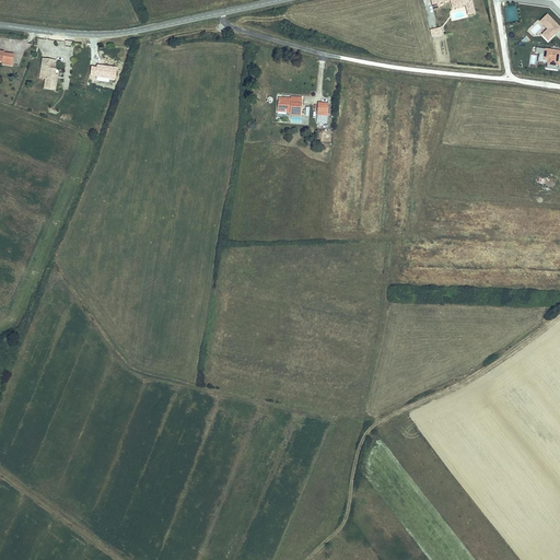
[(451,0),(452,1),(457,0),(465,0),(466,3),(469,13),(475,11),(473,0),(451,0)]
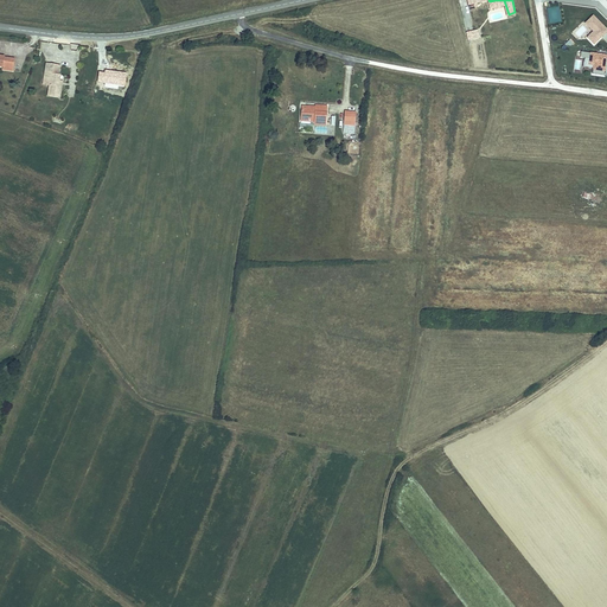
[(545,7),(549,25),(561,23),(558,5),(545,7)]
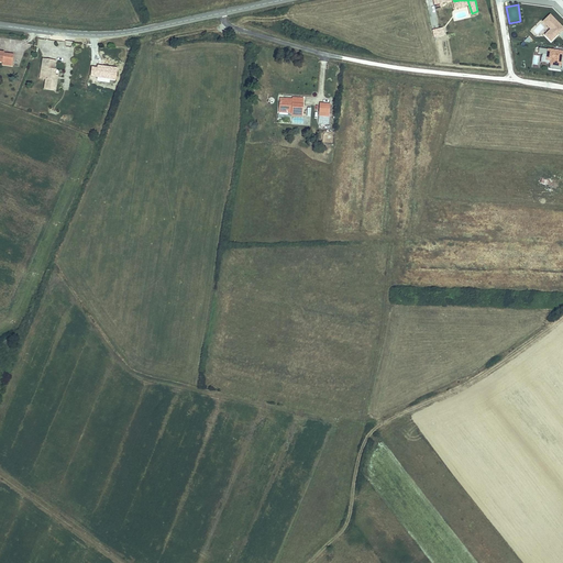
[(551,40),(562,28),(562,26),(550,13),(543,21),(550,28),(544,34),(551,40)]
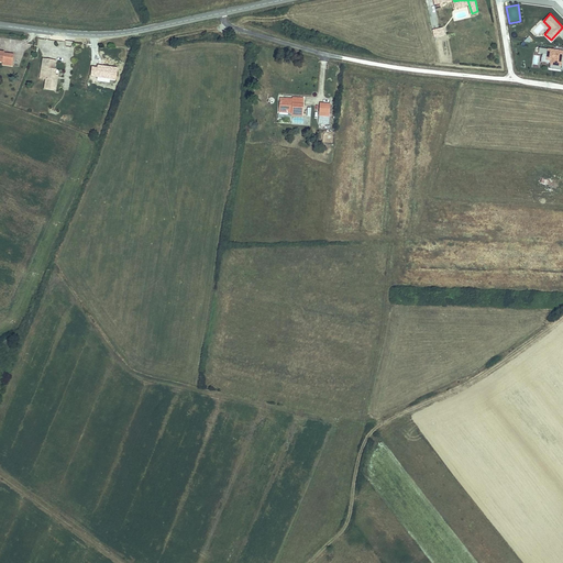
[(562,54),(562,51),(539,48),(539,53),(542,54),(541,62),(550,64),(550,68),(561,70),(562,54)]
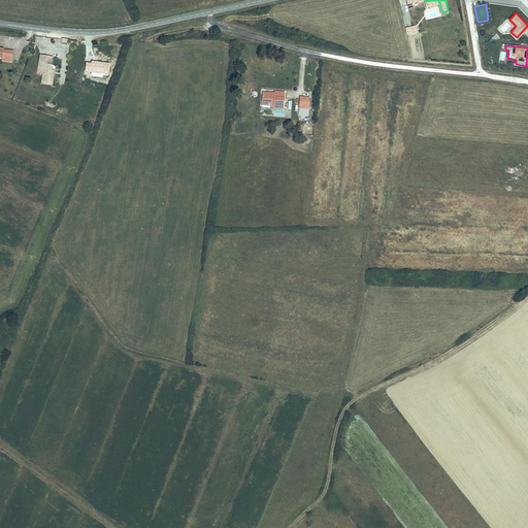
[(12,61),(13,50),(4,48),(4,47),(0,46),(0,56),(3,57),(3,59),(12,61)]
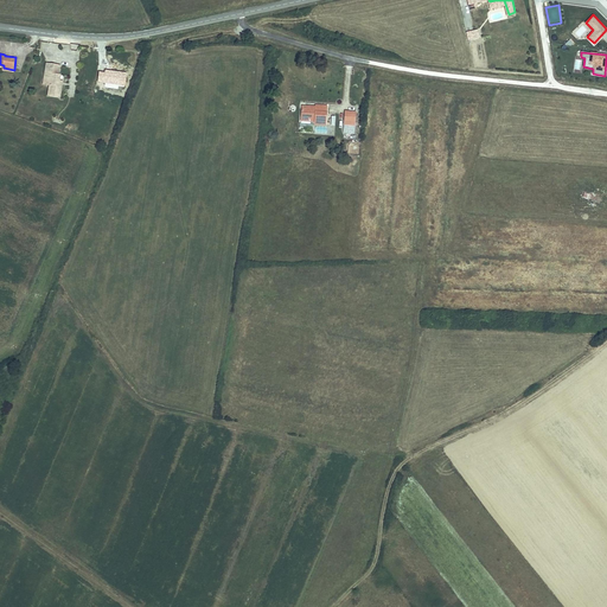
[(46,65),(44,75),(46,75),(45,87),(49,87),(48,97),(59,98),(62,88),(58,88),(59,82),(61,76),(58,76),(59,68),(46,65)]
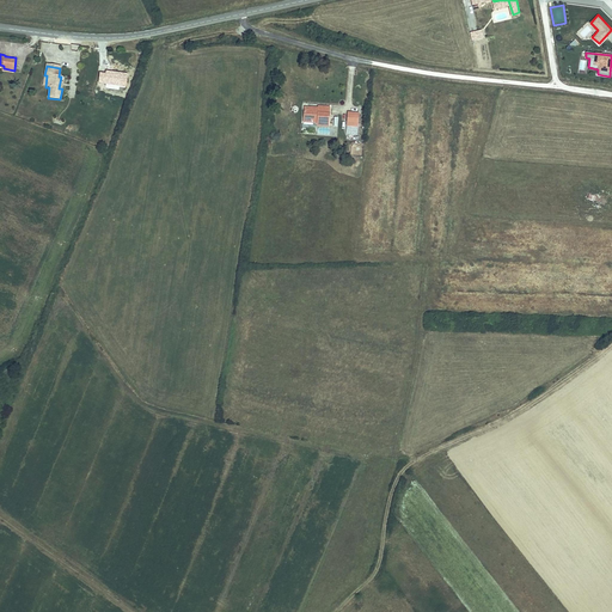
[(318,126),(330,126),(331,114),(328,114),(328,109),(319,108),(318,110),(305,109),(305,120),(318,120),(318,126)]
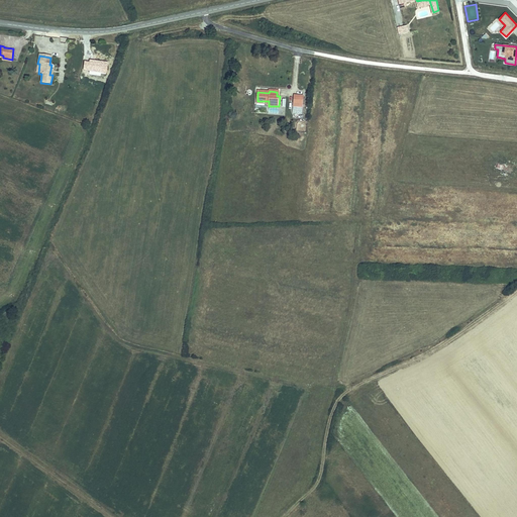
[(305,97),(296,97),(295,106),(304,106),(305,97)]
